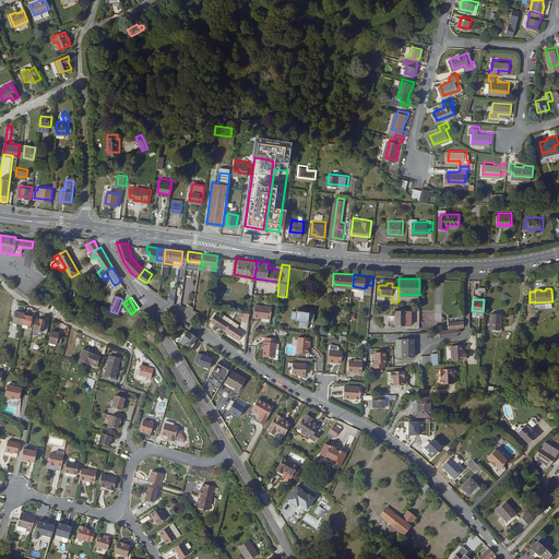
[(195,318),(195,310),(197,308),(192,305),(187,311),(195,318)]
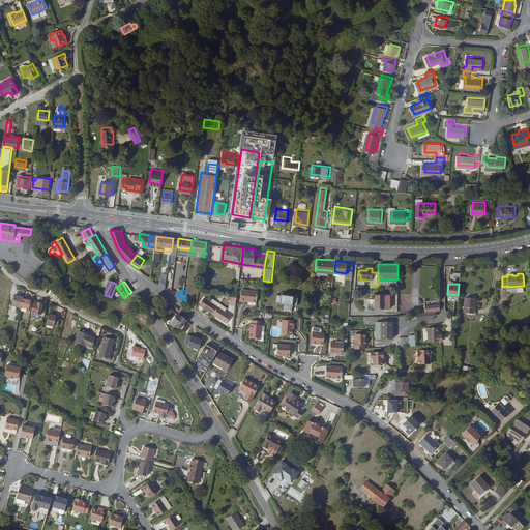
[(246,299),(249,299),(249,300),(258,301),(259,290),(243,289),(242,299),(246,300),(246,299)]
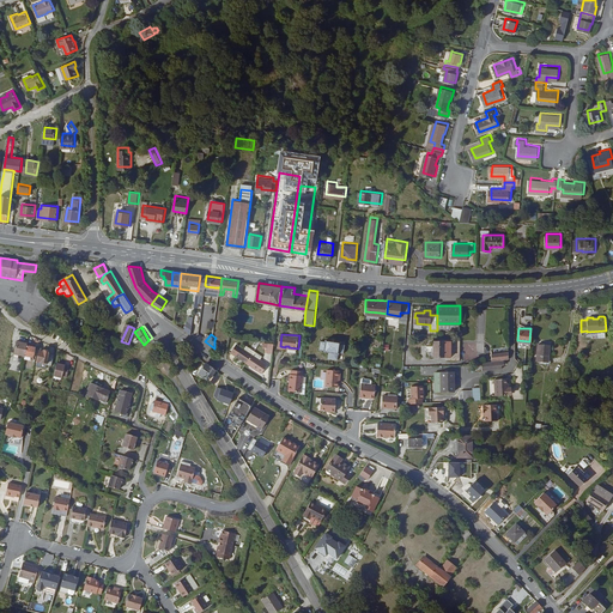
[(341,340),(326,339),(326,340),(321,340),(320,349),(325,349),(325,351),(329,351),(340,352),(340,351),(345,351),(345,343),(341,341),(341,340)]
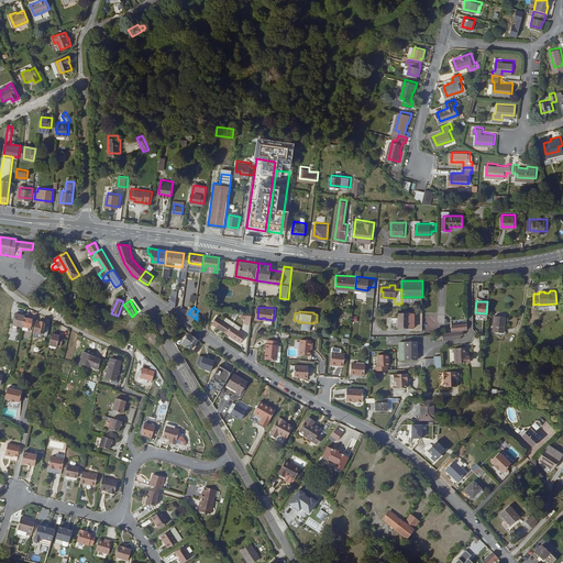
[(415,327),(415,330),(422,330),(423,312),(399,312),(399,327),(415,327)]
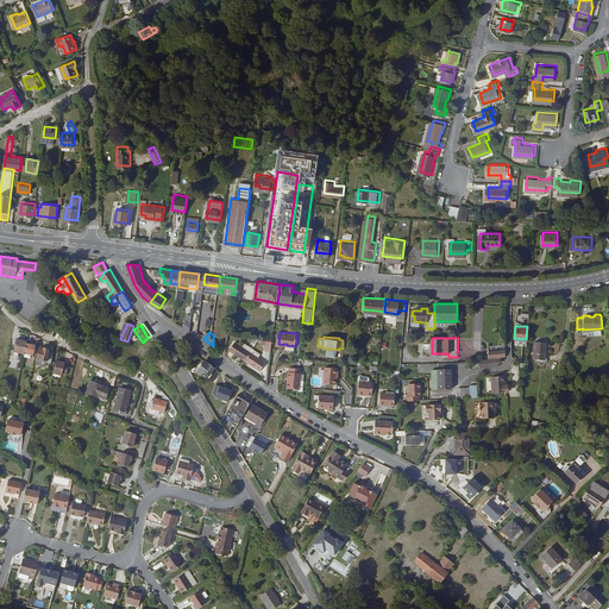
[(17,351),(26,353),(29,343),(29,341),(18,339),(17,351)]
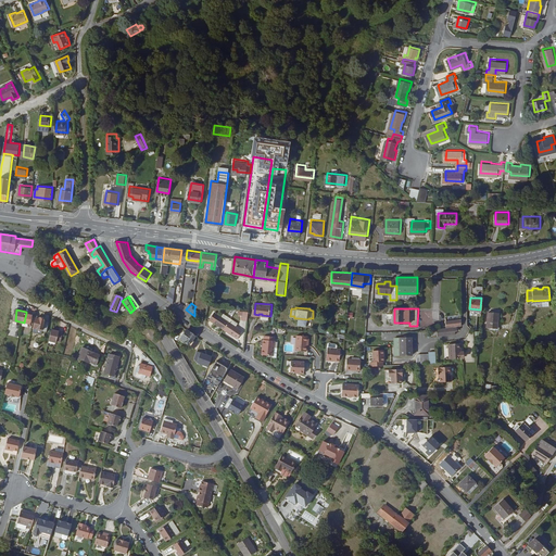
[(487,326),(497,326),(497,311),(488,311),(487,326)]
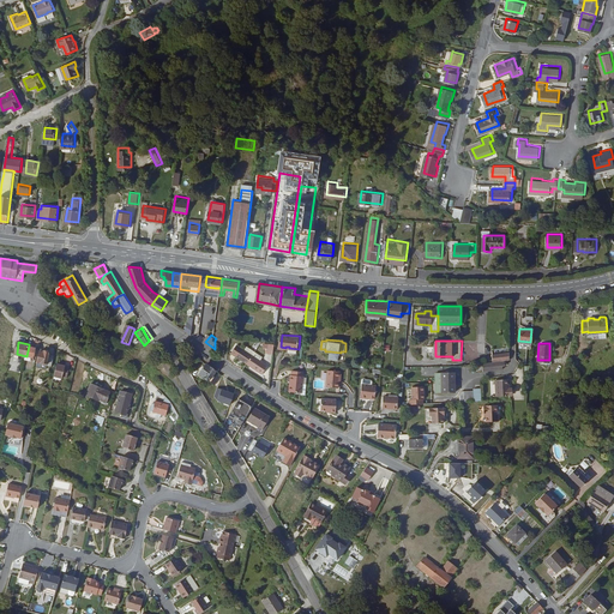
[(37,348),(29,345),(26,356),(35,357),(37,348)]
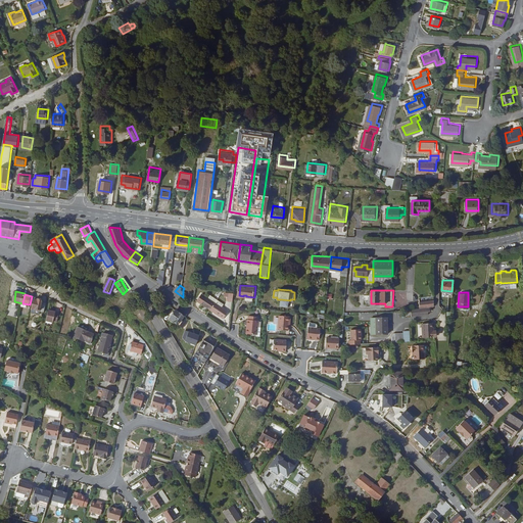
[(204,294),(199,300),(203,303),(208,297),(204,294)]
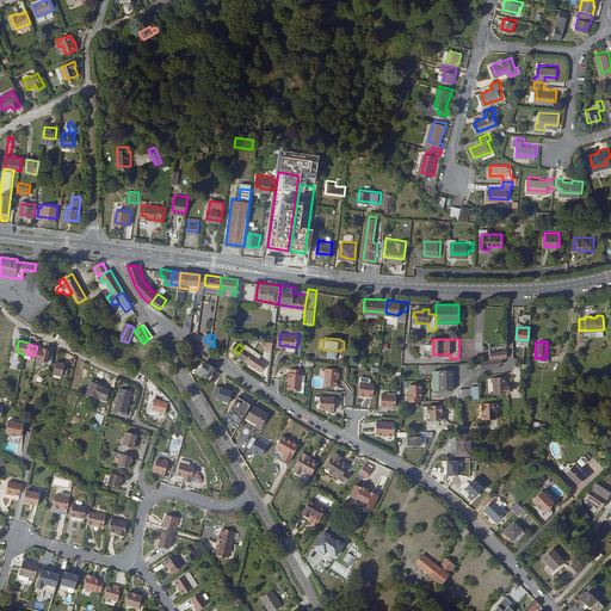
[(248,362),(253,353),(245,349),(244,347),(238,355),(248,362)]
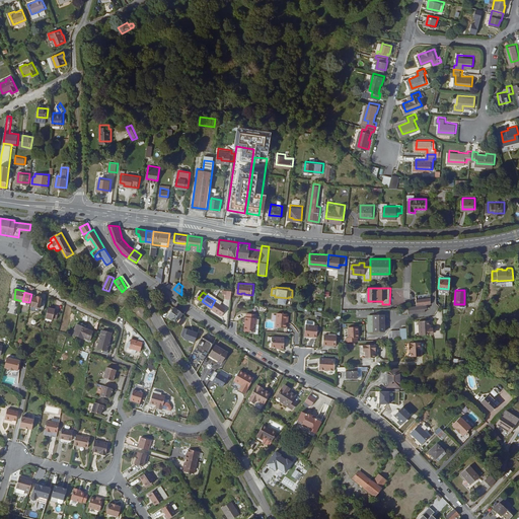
[(40,311),(41,309),(43,300),(44,298),(39,297),(39,298),(35,297),(32,310),(40,311)]
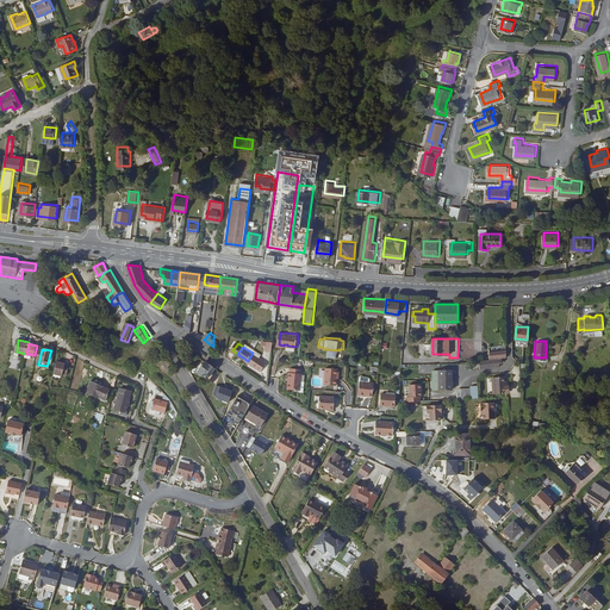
[(253,353),(248,361),(262,371),(266,367),(265,366),(267,362),(261,359),(253,353)]
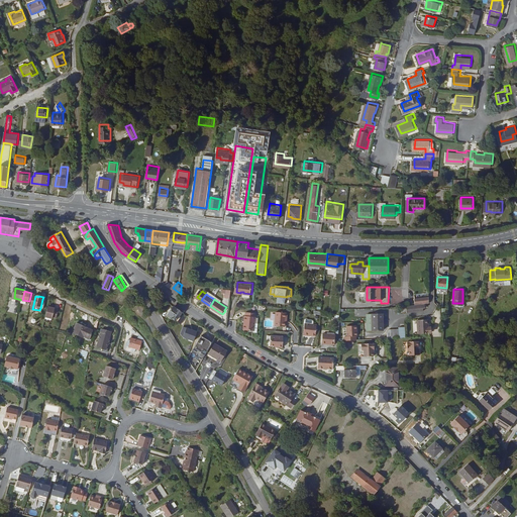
[(57,307),(49,306),(46,316),(54,318),(54,316),(58,317),(60,310),(56,309),(57,307)]
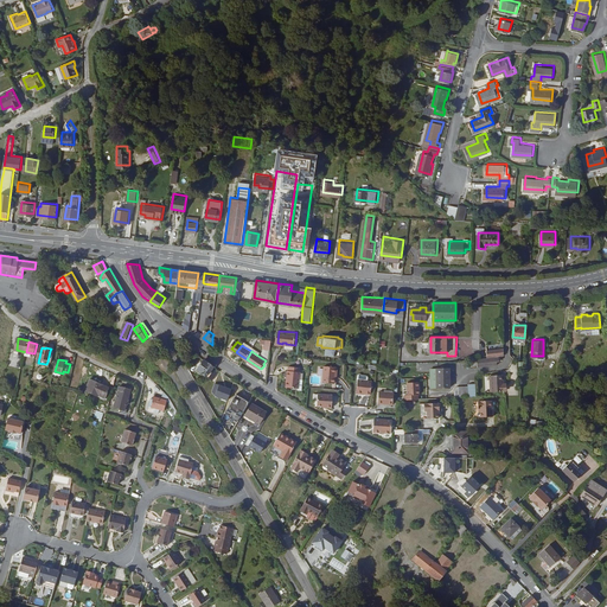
[(208,376),(215,366),(205,359),(198,370),(208,376)]
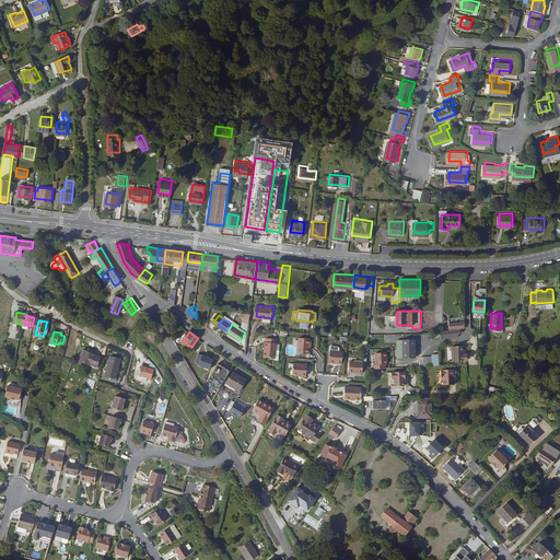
[(265,356),(272,357),(275,337),(268,336),(267,340),(265,356)]
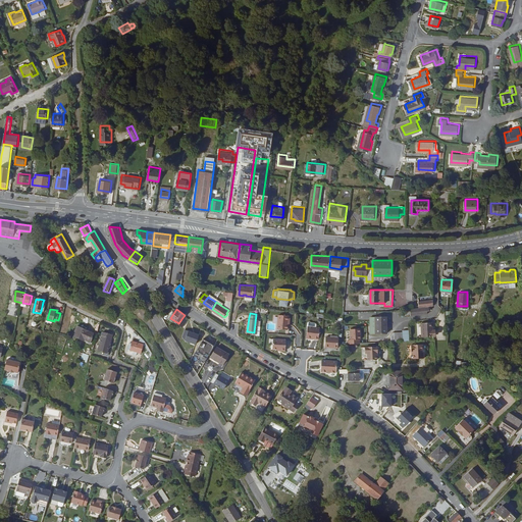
[(290,323),(290,320),(292,320),(292,314),(280,313),(279,327),(290,328),(290,323)]
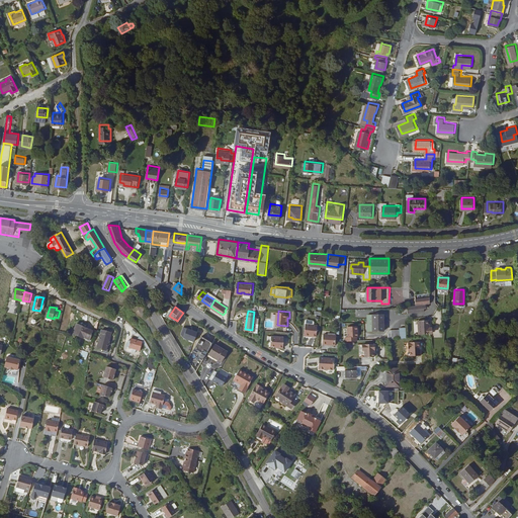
[(373,314),(373,329),(384,330),(384,314),(373,314)]
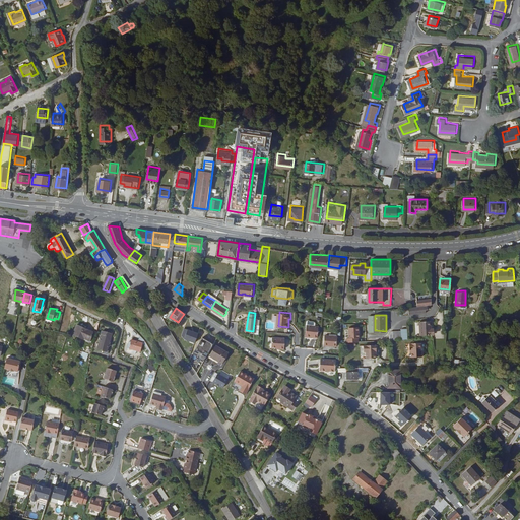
[(430,327),(430,320),(419,321),(419,334),(432,334),(432,328),(430,327)]
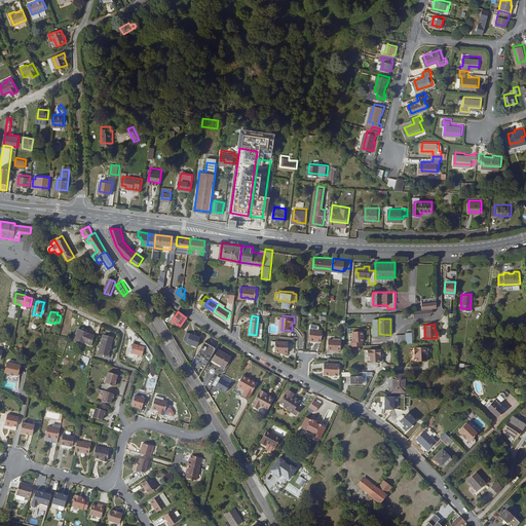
[(324,328),(311,327),(310,338),(323,339),(324,328)]
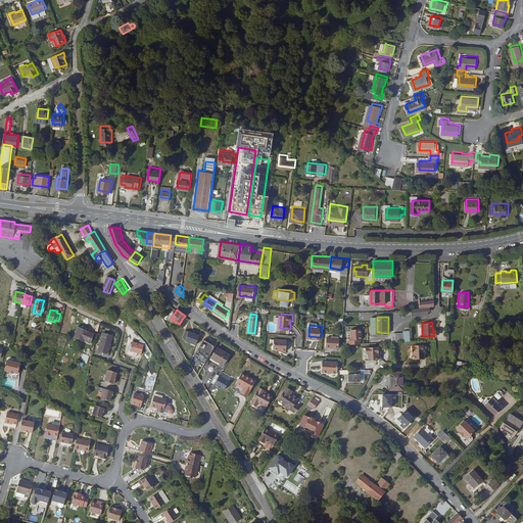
[(95,333),(79,326),(75,335),(92,343),(95,333)]
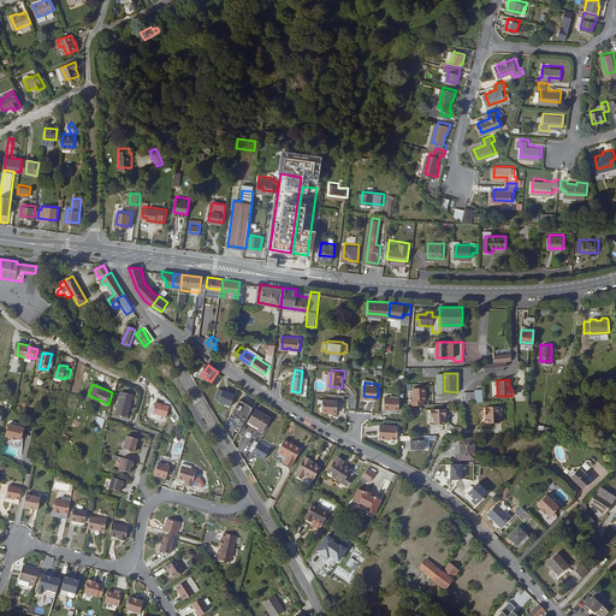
[(237,396),(220,389),(217,397),(219,402),(232,407),(237,396)]
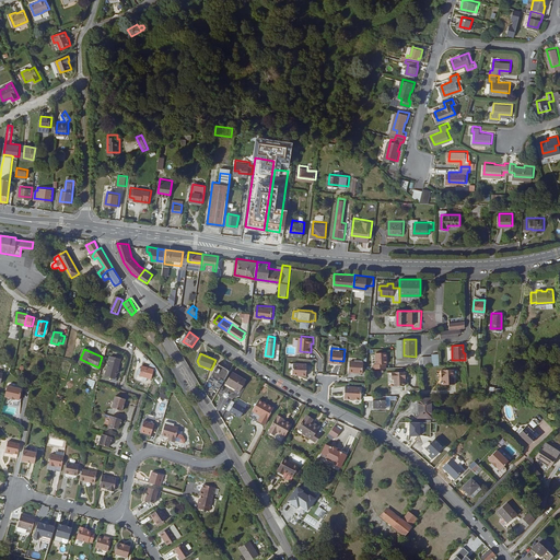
[(419,356),(419,364),(432,364),(432,356),(419,356)]
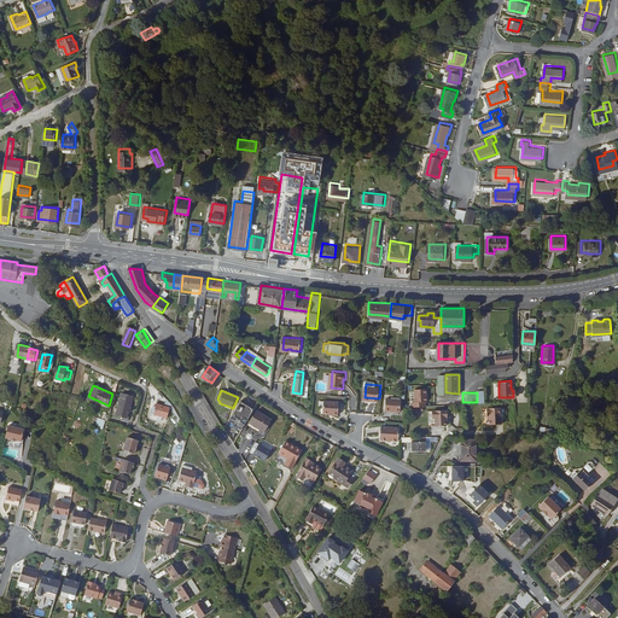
[(134,396),(122,394),(118,414),(129,417),(134,396)]
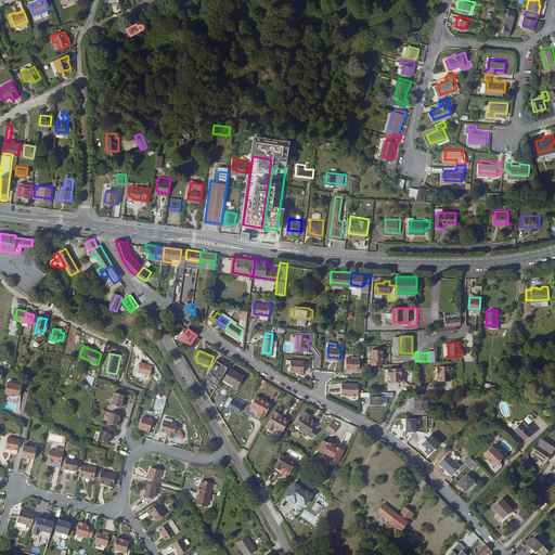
[(351,368),(351,365),(361,366),(361,357),(348,356),(347,366),(351,368)]
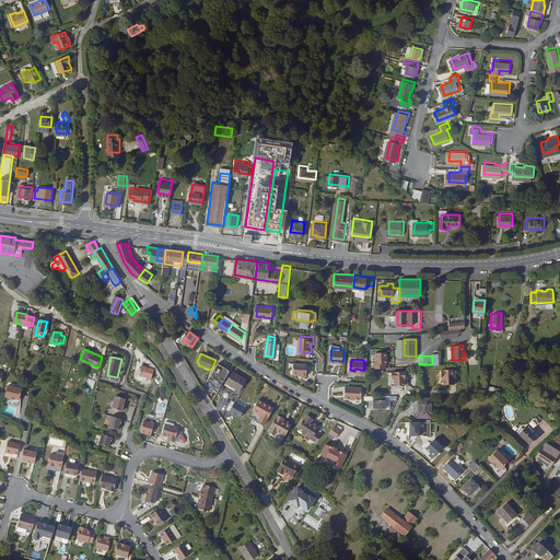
[(300,373),(302,373),(302,374),(307,374),(308,362),(294,361),(294,372),(300,373)]
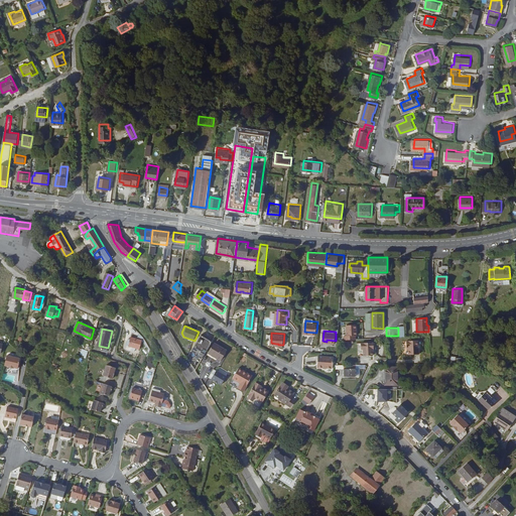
[(214,342),(203,335),(195,350),(205,356),(214,342)]
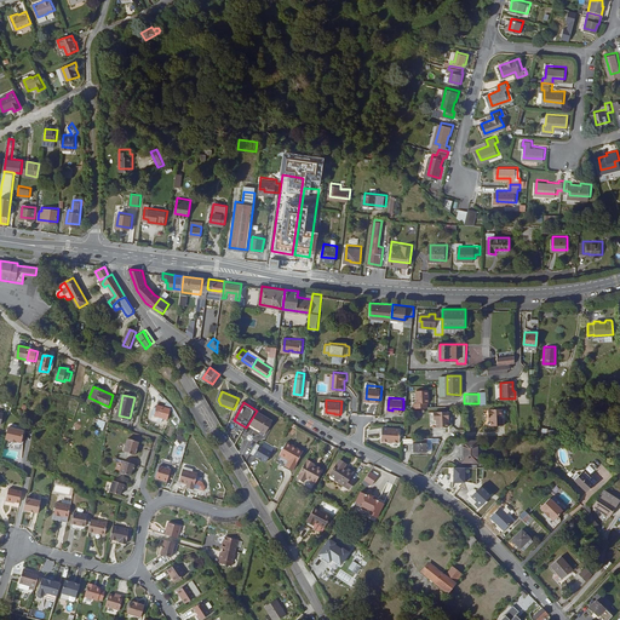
[(156,415),(170,420),(173,409),(160,406),(156,415)]
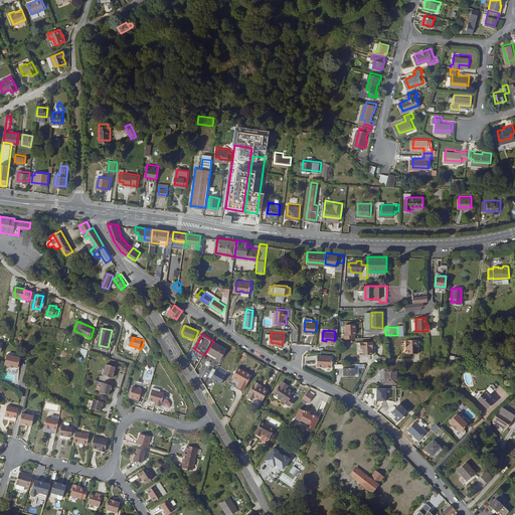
[(416,339),(405,339),(405,345),(407,345),(407,348),(407,352),(417,352),(417,349),(417,344),(416,344),(416,339)]
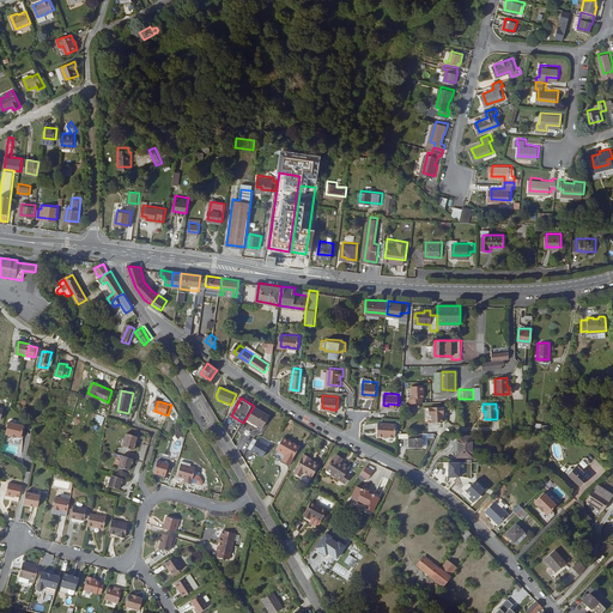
[(443,405),(431,405),(431,412),(432,412),(432,420),(443,419),(443,412),(444,412),(443,405)]
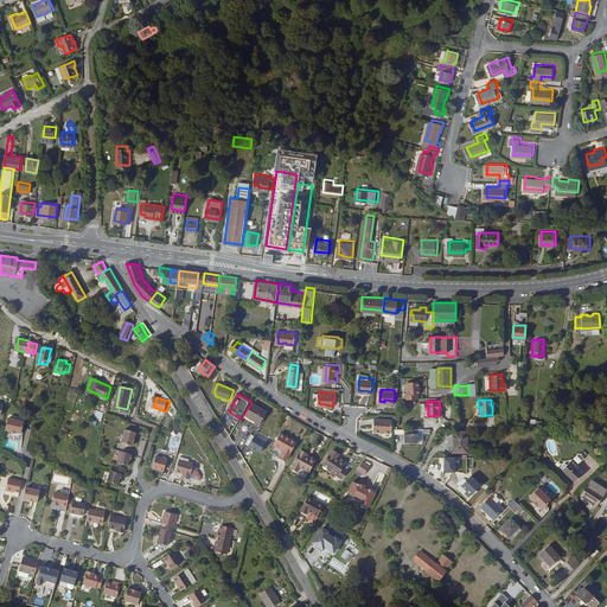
[(268,413),(254,404),(247,415),(261,425),(268,413)]
